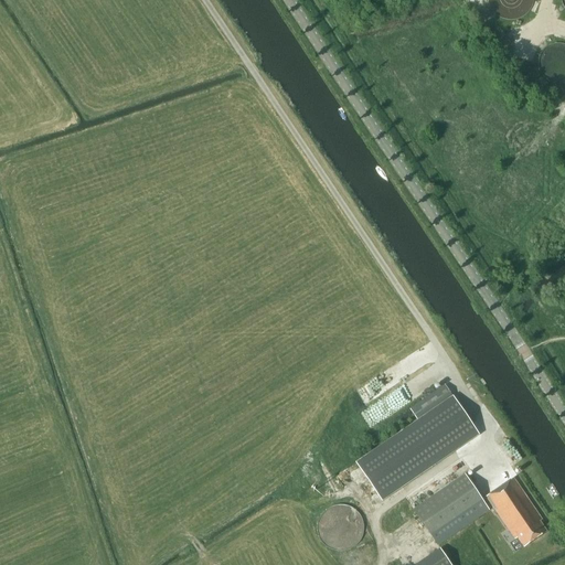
[(479,435),(445,385),(409,408),(417,420),(355,462),(382,501),(479,435)]
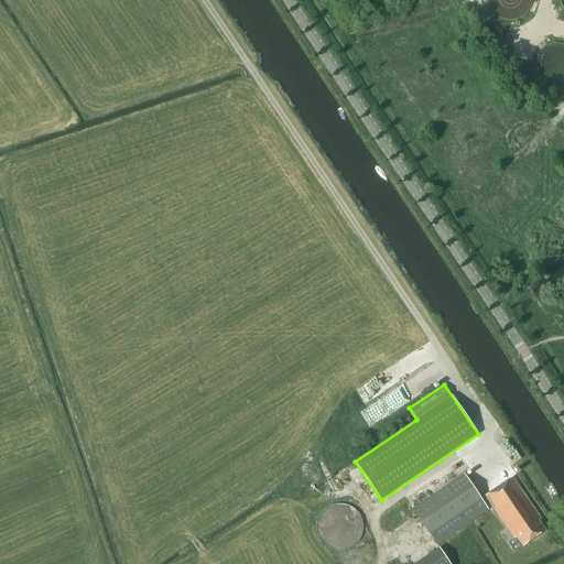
[(464,473),(412,508),(436,544),(488,509),(464,473)]
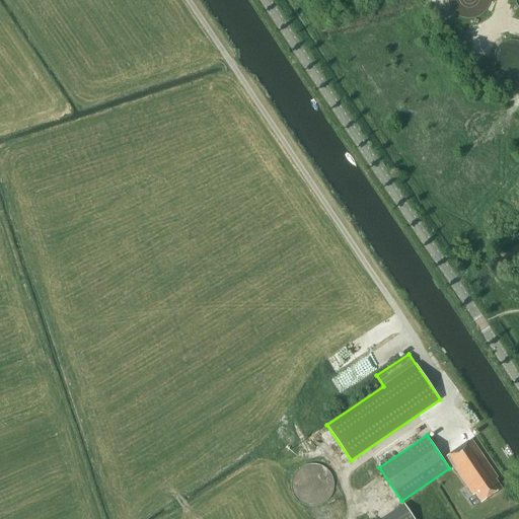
[(472,440),(447,456),(474,497),(476,496),(482,503),(503,489),(496,479),(499,477),(472,440)]
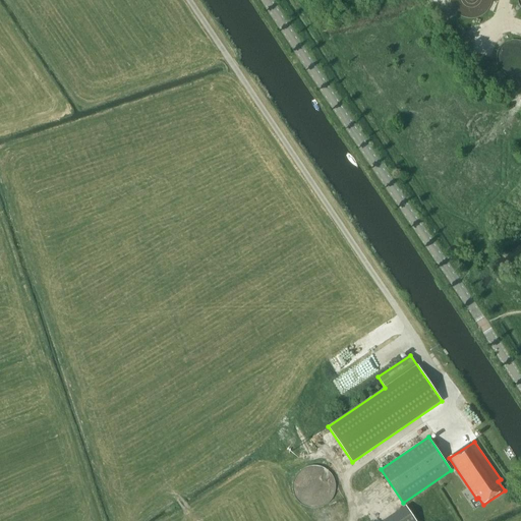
[(313,508),(321,508),(328,505),(333,501),(337,495),(338,487),(338,480),(335,473),(330,468),(324,465),(317,464),(311,464),(305,467),(300,471),(296,476),(294,482),(294,489),(296,497),(301,503),(307,507),(313,508)]
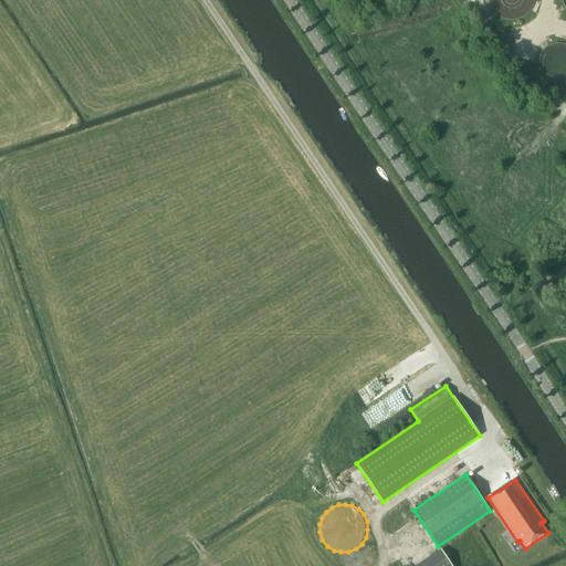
[(452,565),(441,548),(415,565),(452,565)]
